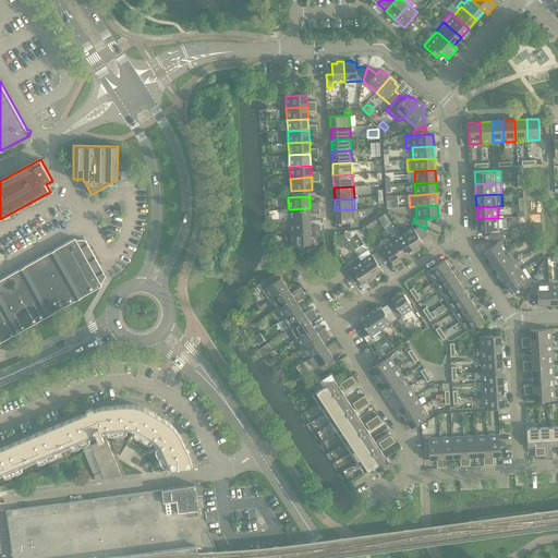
[(310,208),(289,209),(289,221),(311,220),(310,208)]
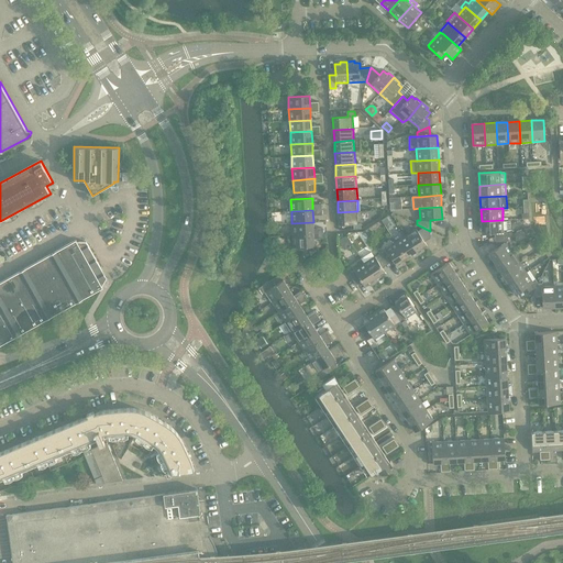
[(357,211),(338,212),(339,225),(354,224),(354,229),(362,229),(361,223),(359,224),(357,211)]
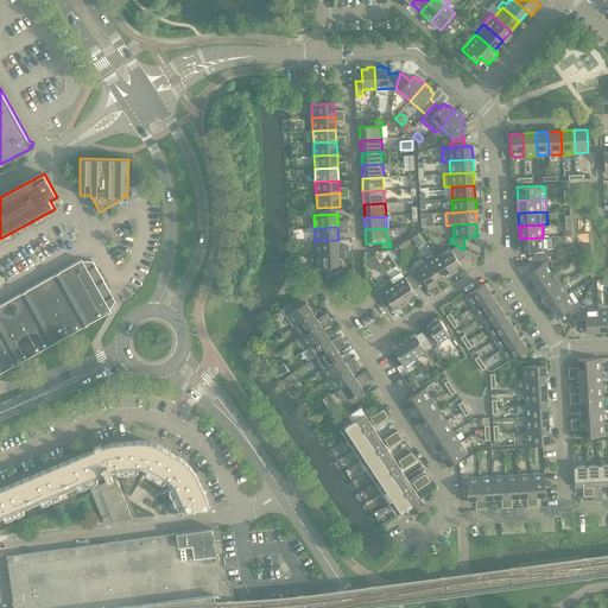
[(543,238),(520,239),(520,252),(534,252),(534,260),(548,255),(548,249),(544,251),(543,238)]
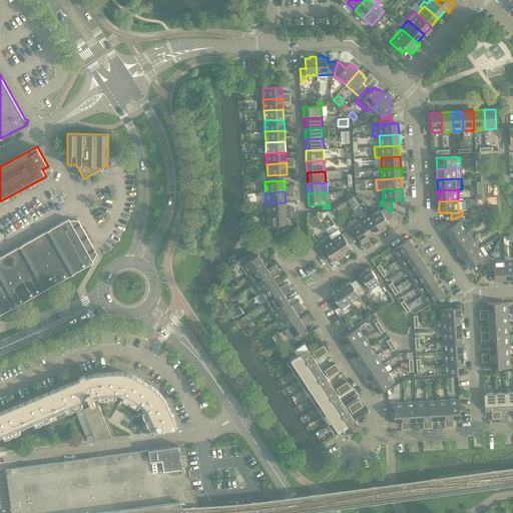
[(286,202),(266,203),(267,214),(286,213),(286,202)]
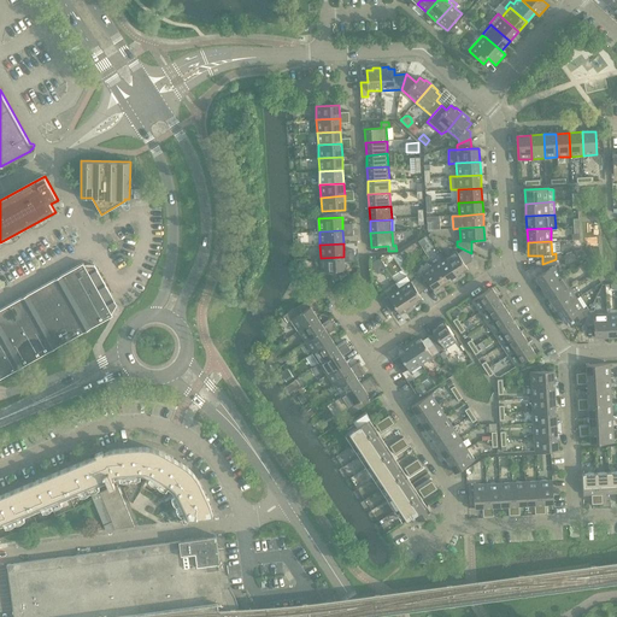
[(457,252),(446,259),(458,278),(465,274),(464,272),(469,269),(465,265),(471,260),(471,253),(464,250),(458,253),(457,252)]
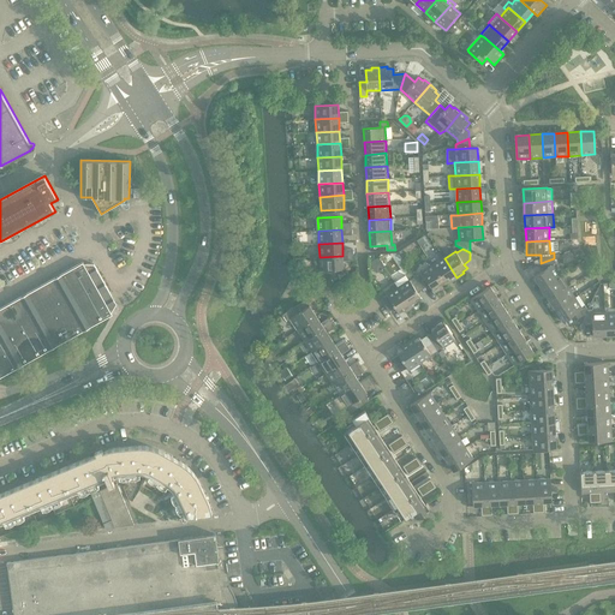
[(342,256),(320,257),(320,270),(344,269),(342,256)]
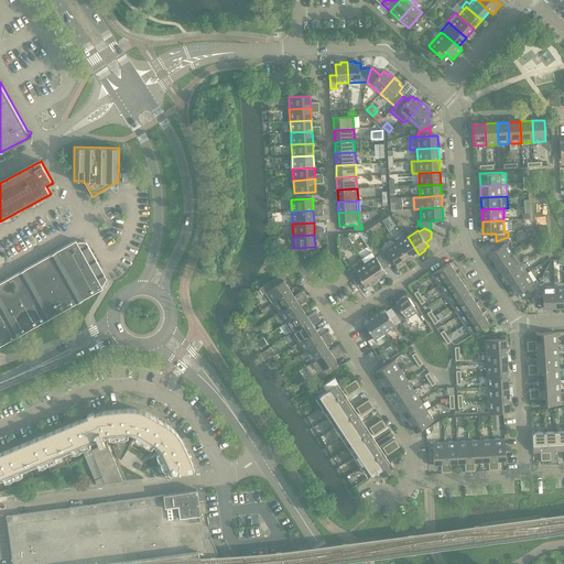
[(408,237),(398,243),(408,259),(412,257),(412,258),(419,255),(408,237)]
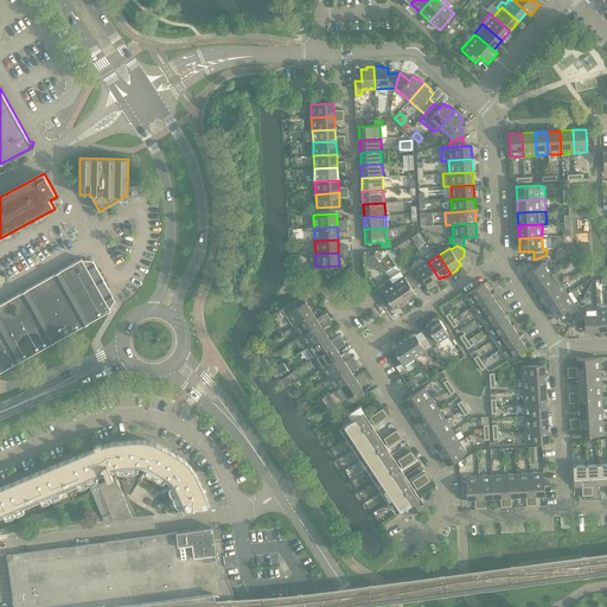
[(547,255),(534,260),(538,266),(526,274),(535,285),(554,272),(547,261),(550,260),(547,255)]
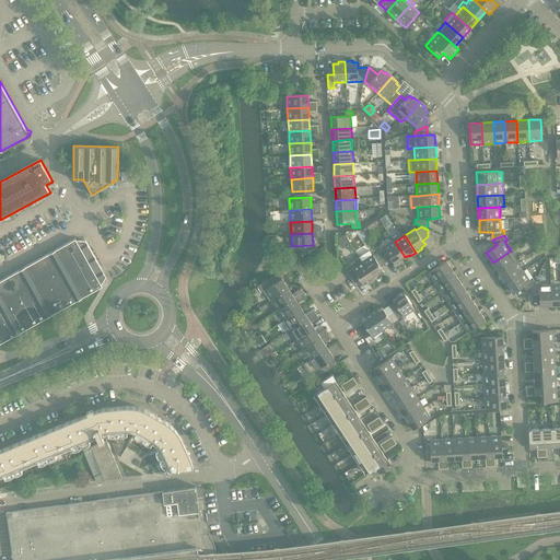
[(0,281),(0,343),(103,287),(102,284),(106,277),(85,241),(77,241),(76,238),(0,281)]
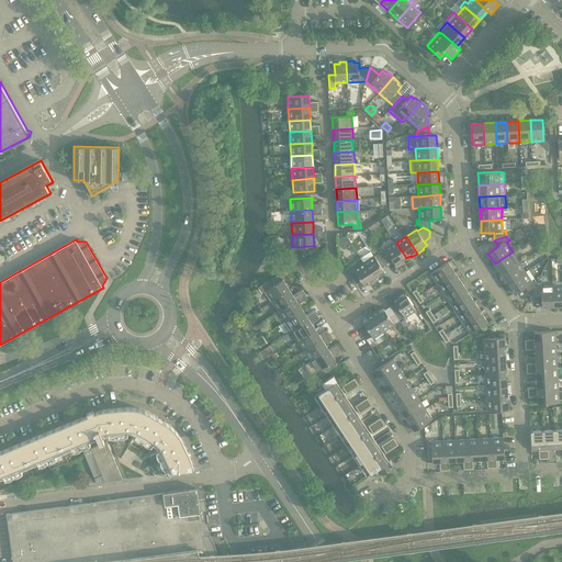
[(396,243),(380,253),(388,263),(393,260),(397,267),(404,262),(403,261),(406,258),(396,243)]
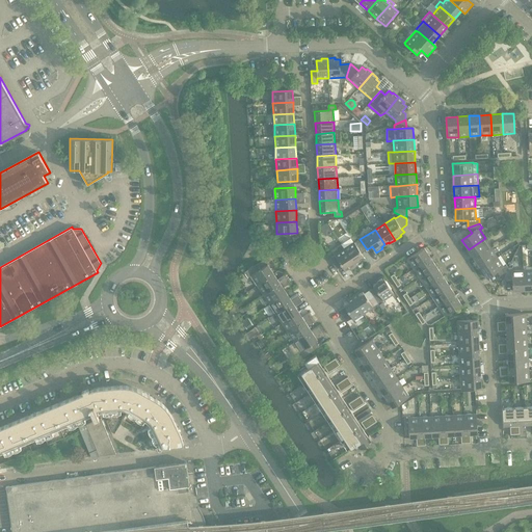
[(342,244),(345,249),(355,266),(362,262),(361,261),(365,258),(362,254),(367,249),(360,239),(354,243),(351,238),(342,244)]
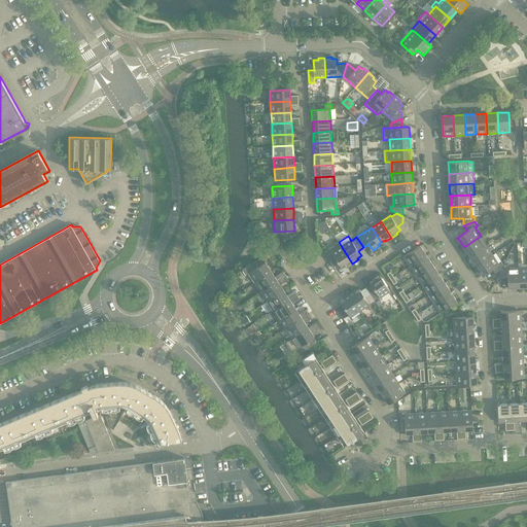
[(481,236),(464,247),(470,256),(487,245),(481,236)]
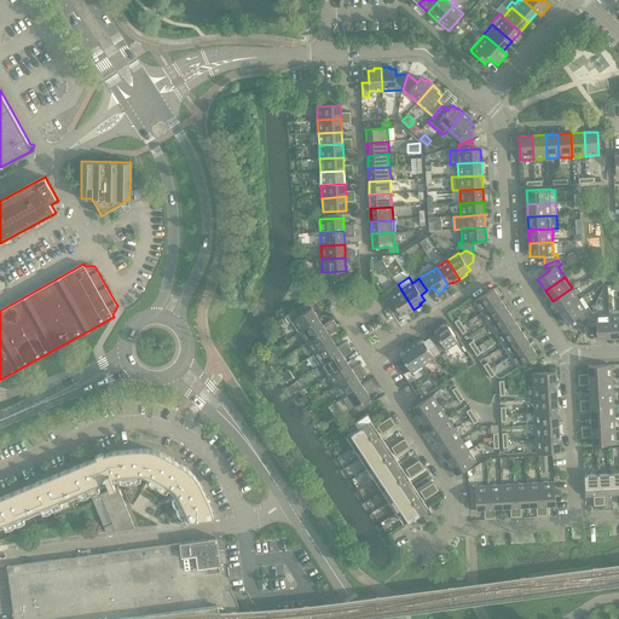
[(386,291),(389,298),(383,301),(392,313),(398,310),(401,314),(406,312),(408,313),(414,310),(401,290),(398,284),(397,284),(386,291)]
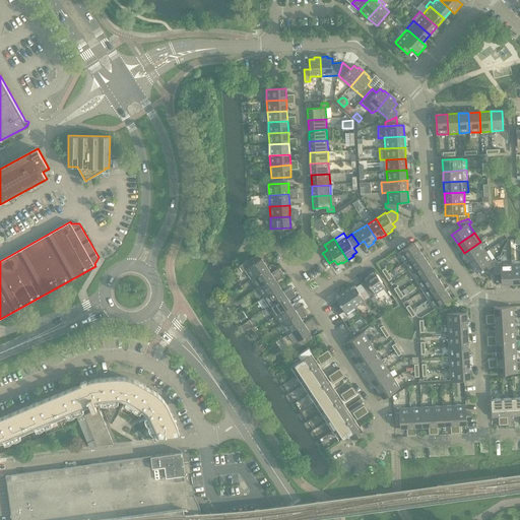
[(480,242),(464,253),(469,262),(486,251),(480,242)]
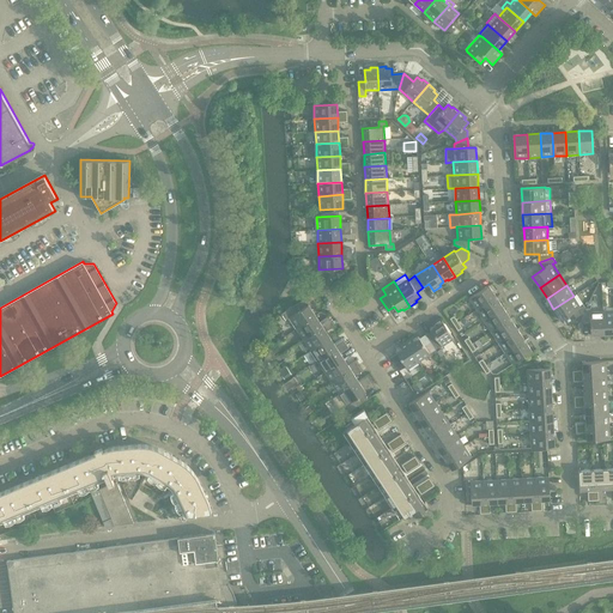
[(469,298),(477,310),(497,297),(489,286),(469,298)]
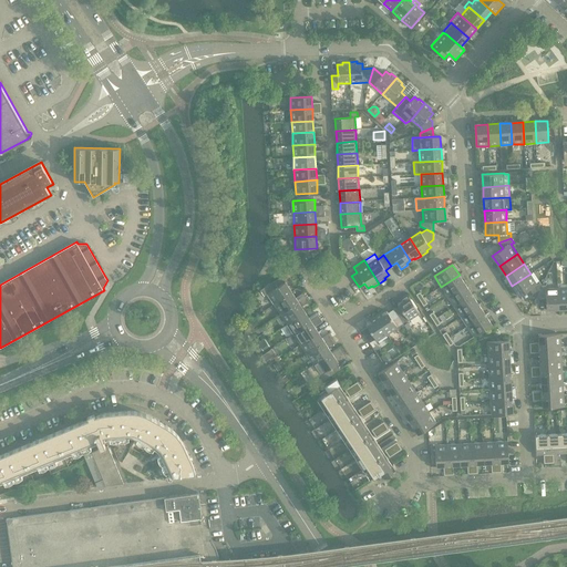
[(531,274),(512,286),(519,297),(529,289),(535,298),(542,286),(539,282),(537,284),(531,274)]
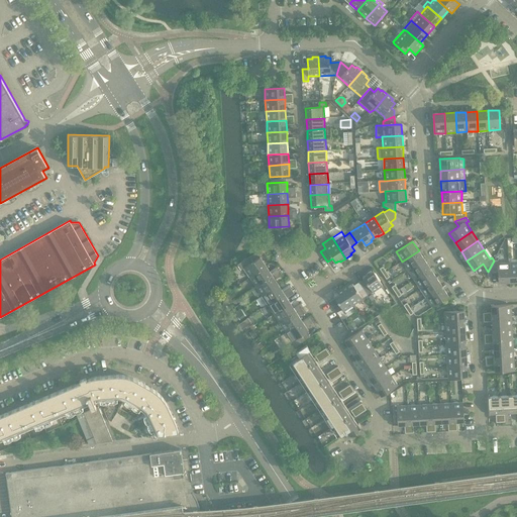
[(419,250),(402,262),(408,271),(425,260),(419,250)]
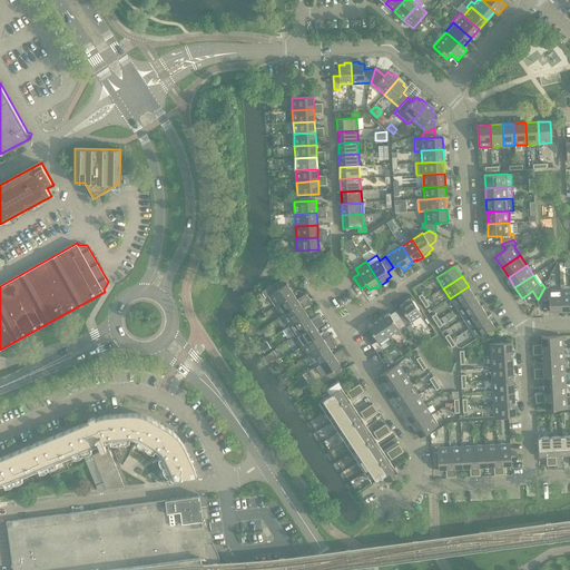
[(276,291),(273,285),(263,292),(266,297),(269,296),(275,306),(294,294),(287,284),(276,291)]
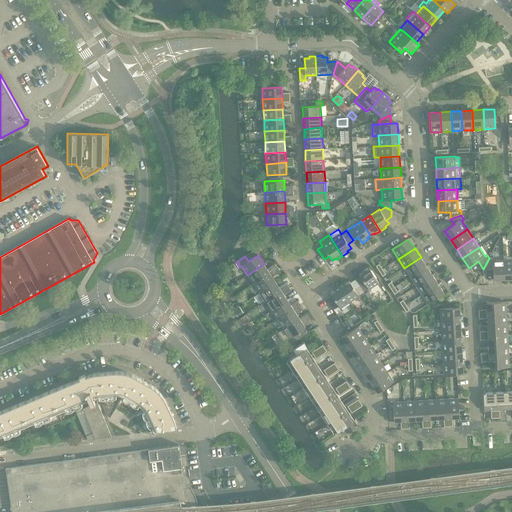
[(421,257),(404,268),(410,277),(426,266),(421,257)]
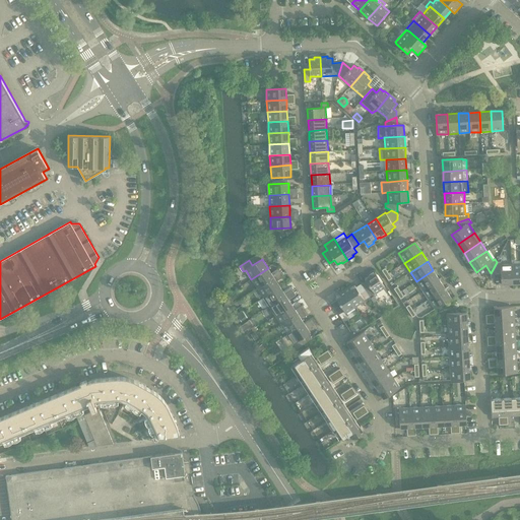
[(497,262),(491,273),(501,273),(502,284),(513,284),(512,264),(501,265),(501,261),(497,262)]
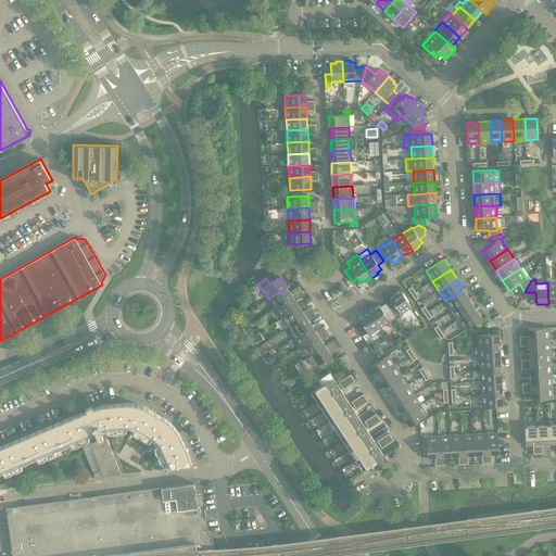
[(287,287),(268,299),(275,308),(293,297),(287,287)]
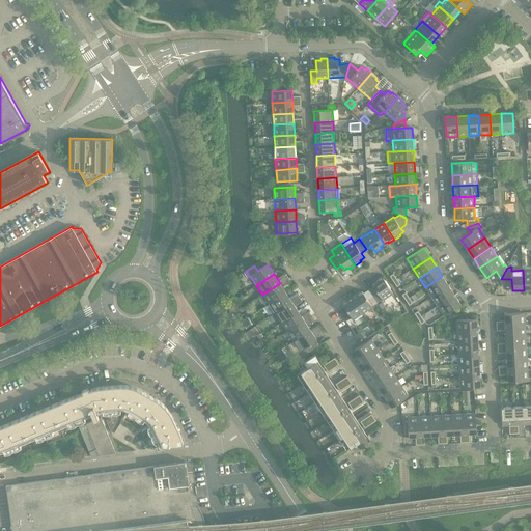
[(373,286),(369,289),(378,303),(393,292),(382,276),(375,280),(376,282),(372,284),(373,286)]
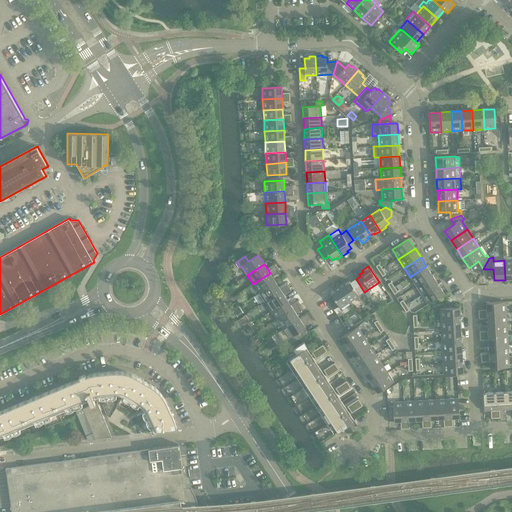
[(426,266),(410,277),(416,286),(432,275),(426,266)]
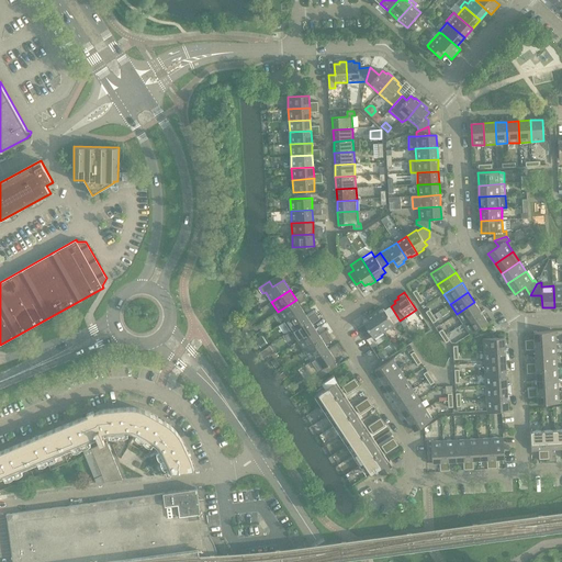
[(296,300),(278,312),(284,322),(303,310),(296,300)]
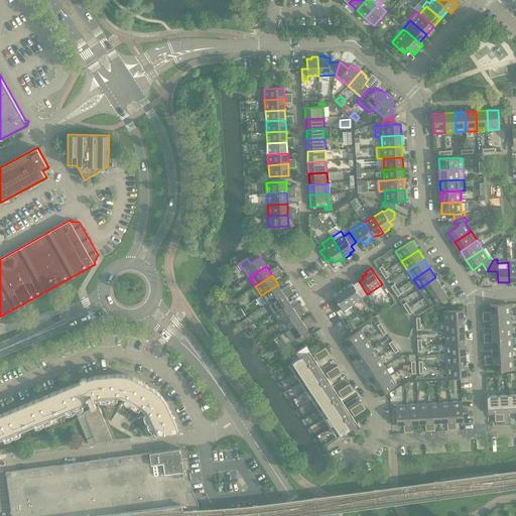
[(435,277),(419,288),(425,297),(441,286),(435,277)]
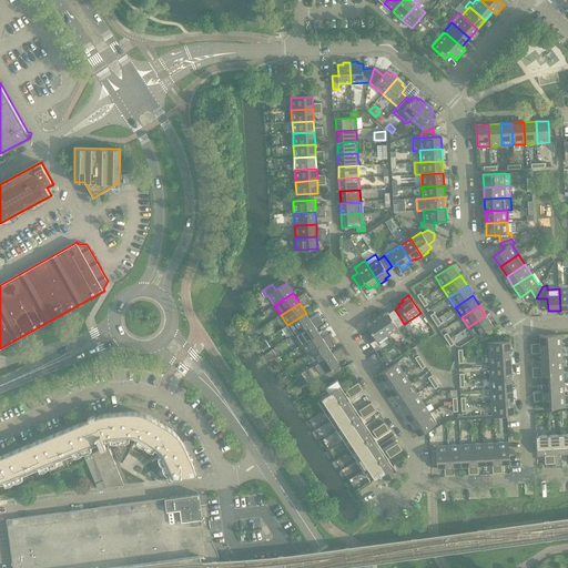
[(383,313),(376,317),(388,335),(404,324),(395,310),(389,314),(387,312),(384,314),(383,313)]
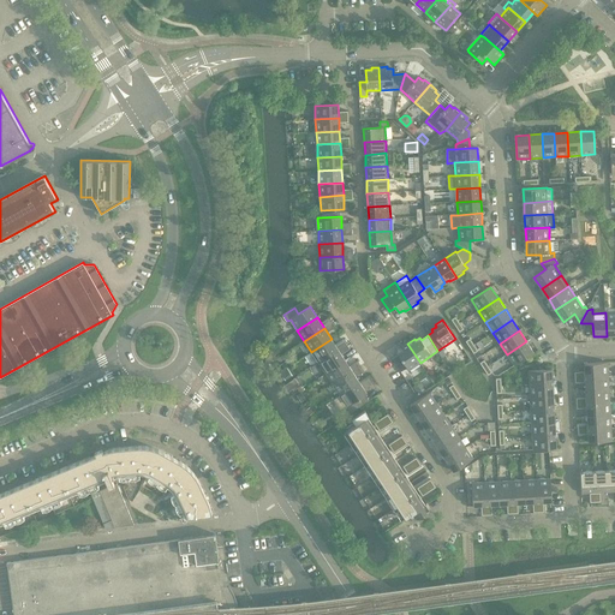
[(332,339),(311,352),(318,363),(339,350),(332,339)]
